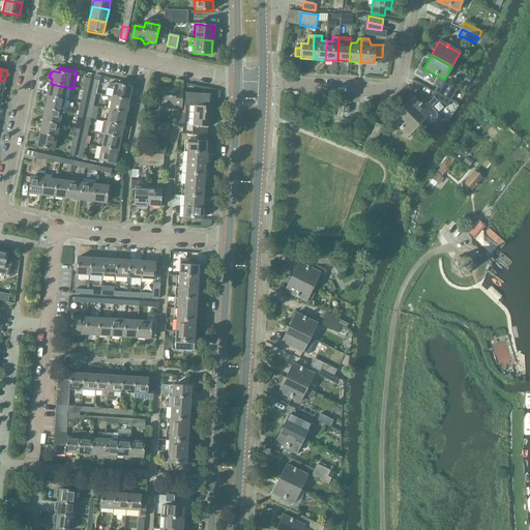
[(83,90),(88,92),(91,79),(86,78),(85,80),(82,79),(81,86),(84,87),(83,90)]
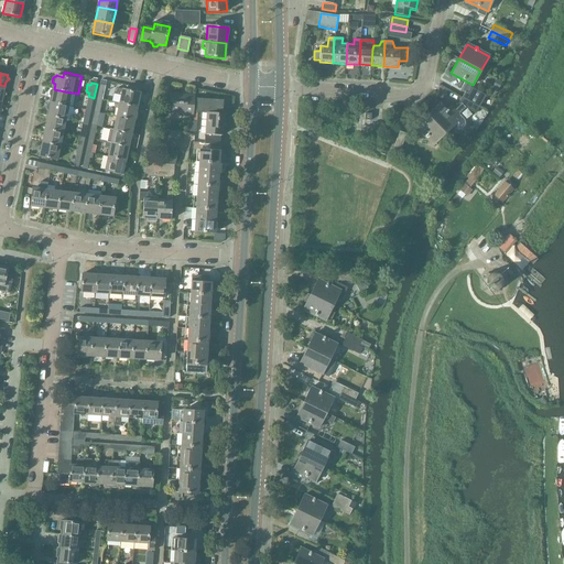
[(462,98),(479,107),(486,95),(470,87),(467,93),(465,91),(462,98)]
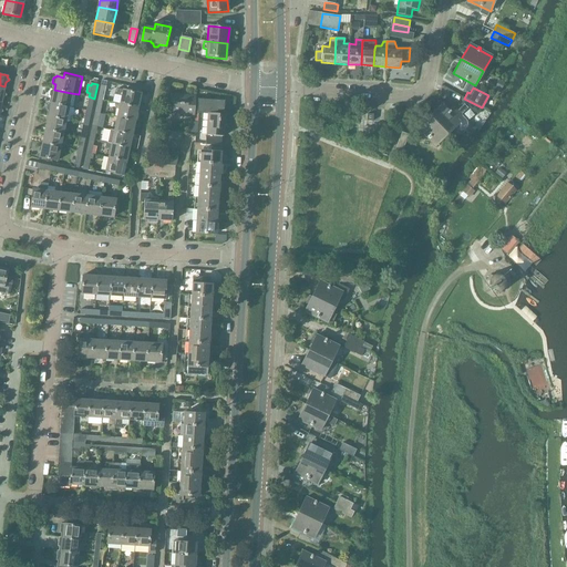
[(141,94),(117,89),(116,94),(122,96),(120,104),(137,107),(141,94)]
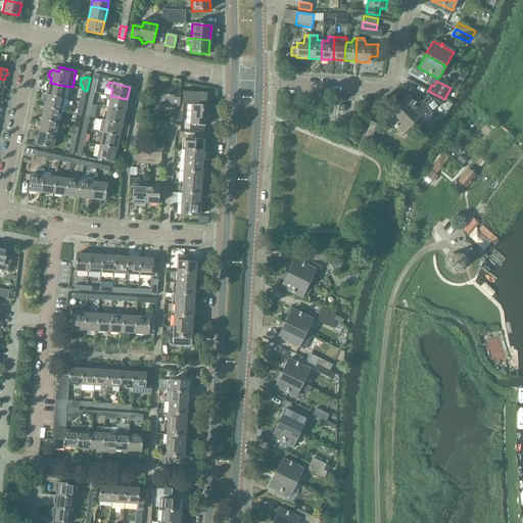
[(47,95),(63,98),(65,86),(50,83),(49,83),(48,83),(46,84),(45,88),(47,90),(48,90),(47,95)]
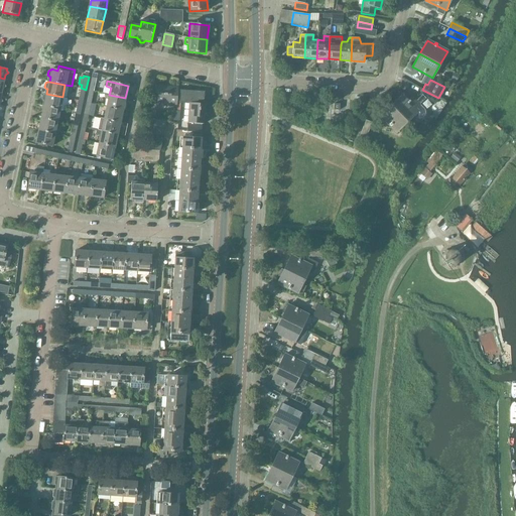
[(176,107),(176,103),(177,92),(177,87),(154,86),(154,94),(157,94),(156,105),(176,107)]
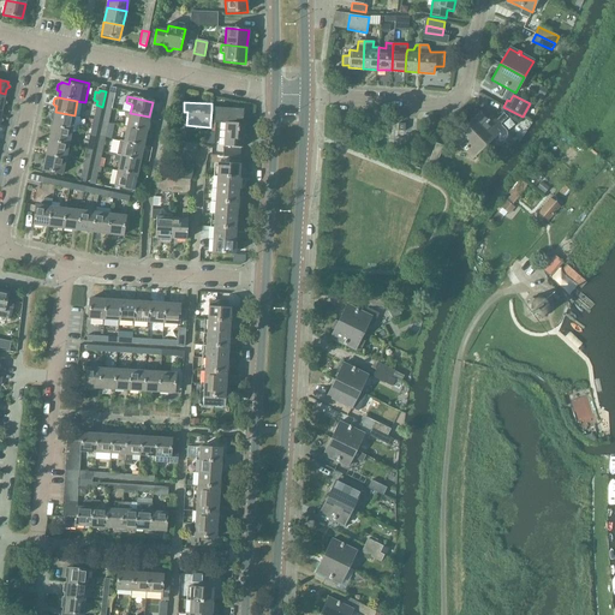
[(210,123),(225,123),(242,124),(243,111),(222,109),(222,108),(215,107),(214,109),(212,109),(210,123)]
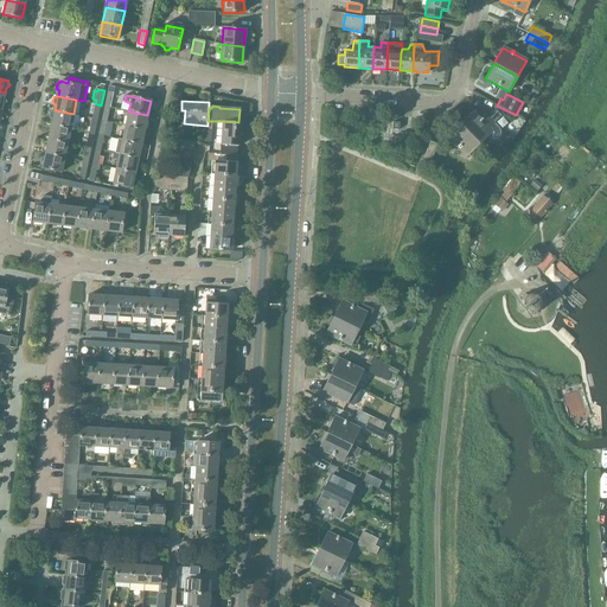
[(516,115),(497,106),(493,112),(496,113),(500,115),(512,122),(516,115)]
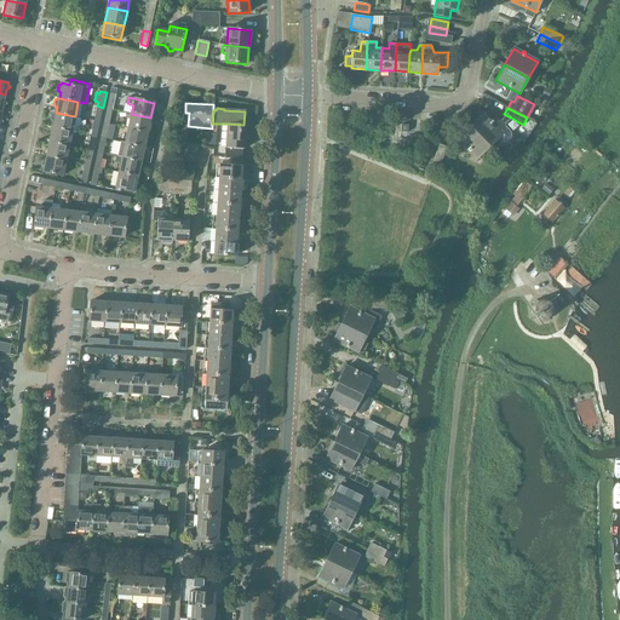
[(56,113),(52,127),(72,131),(75,116),(56,113)]
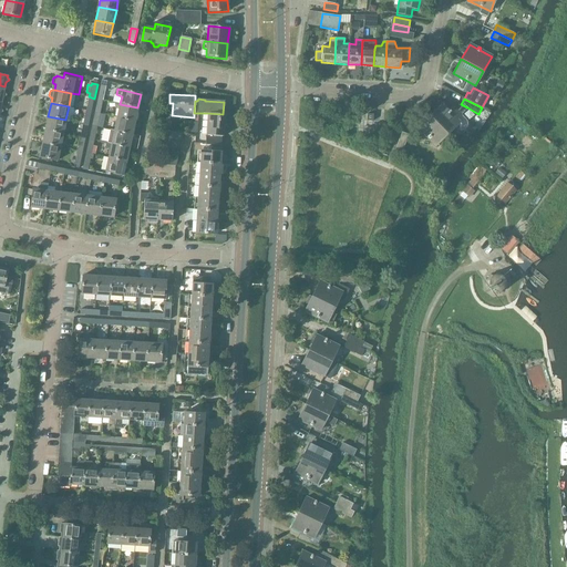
[(137,107),(120,104),(117,117),(135,121),(137,107)]
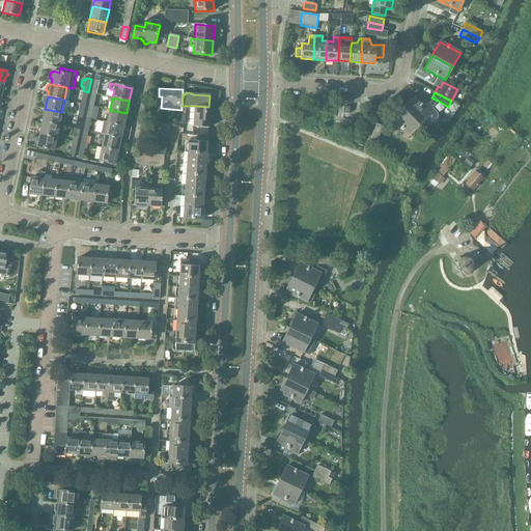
[(425,119),(426,120),(427,121),(429,122),(430,122),(432,122),(434,122),(435,121),(436,121),(437,120),(437,119),(438,118),(438,117),(438,116),(438,115),(438,114),(437,113),(437,112),(431,107),(438,101),(434,99),(428,104),(424,100),(420,104),(414,98),(402,109),(419,126),(425,119)]
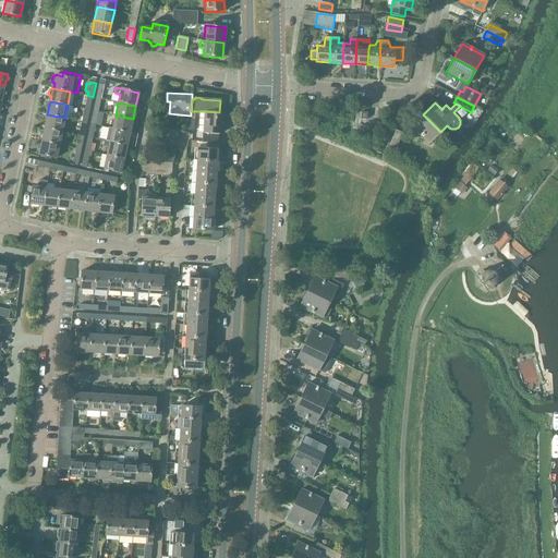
[(223,112),(219,112),(204,111),(202,142),(217,143),(218,134),(220,134),(220,123),(222,124),(223,112)]
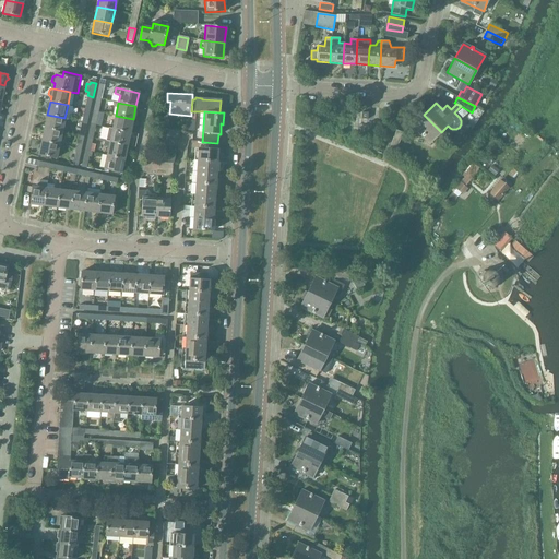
[(47,115),(45,128),(62,132),(64,118),(47,115)]
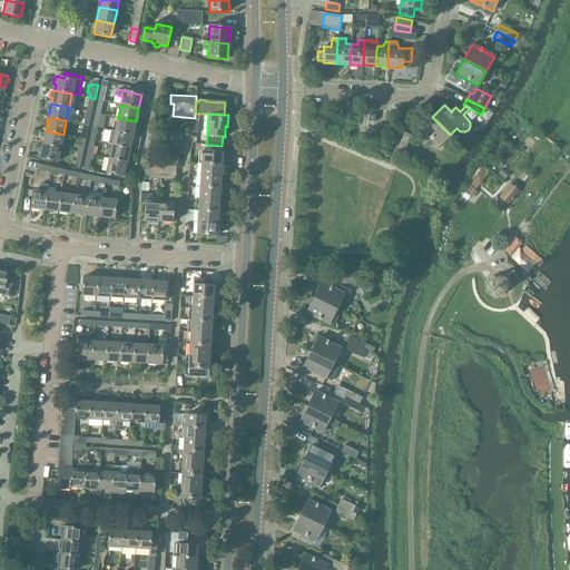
[(450,135),(432,117),(420,128),(438,146),(450,135)]
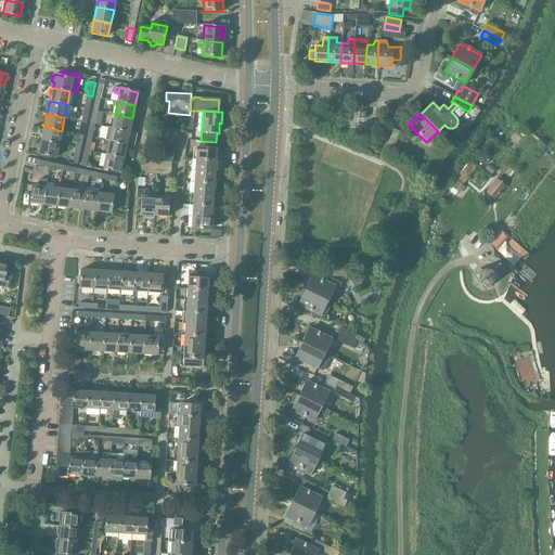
[(129,131),(132,118),(115,115),(112,128),(129,131)]
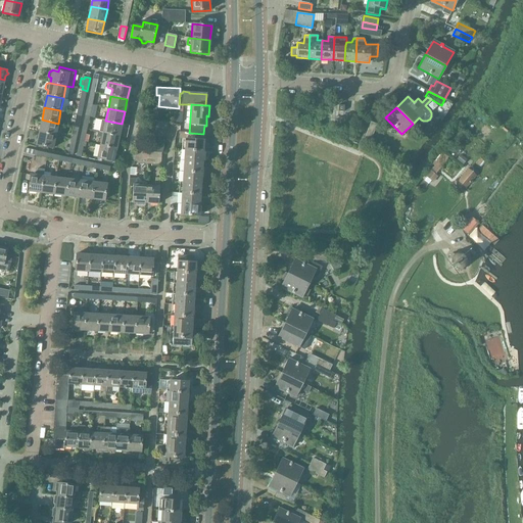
[(42,120),(39,132),(55,136),(58,124),(42,120)]
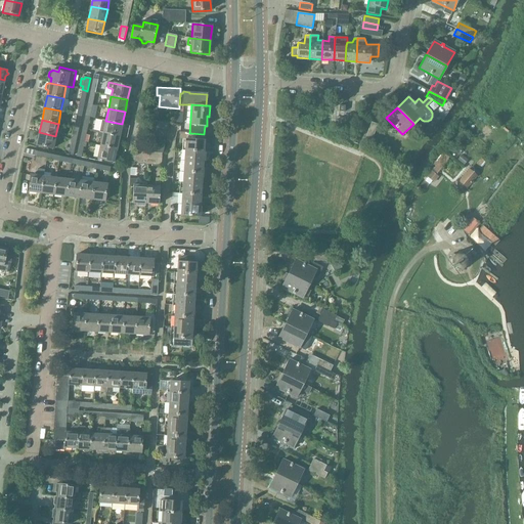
[(105,121),(102,133),(119,136),(122,124),(105,121)]
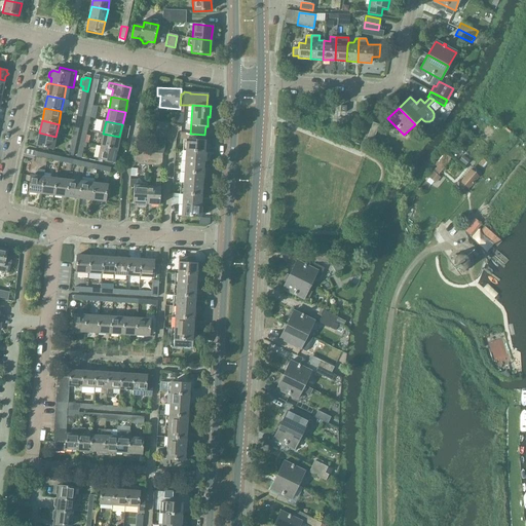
[(155,121),(155,128),(167,130),(168,124),(170,123),(159,121),(155,121)]
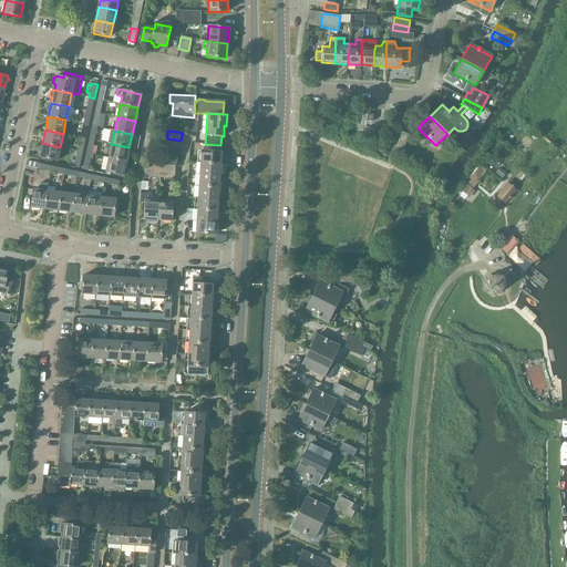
[(409,134),(408,134),(401,132),(394,151),(402,153),(409,134)]
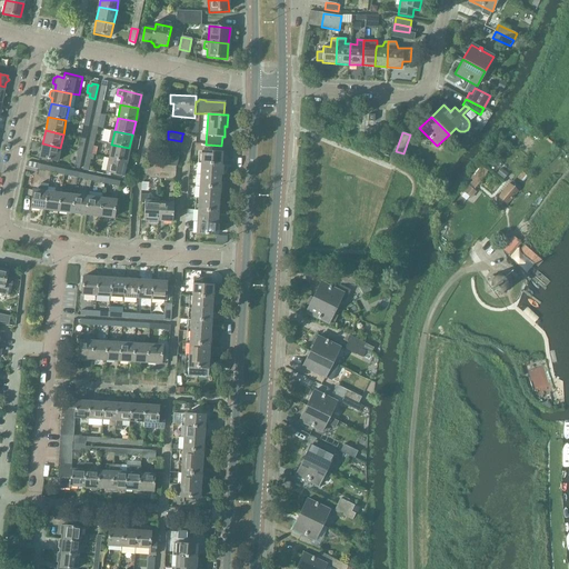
[(60,148),(42,143),(39,158),(57,161),(60,148)]
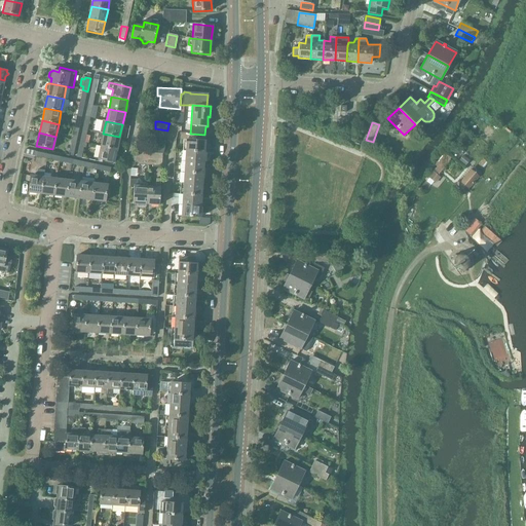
[(117,149),(119,137),(103,134),(99,133),(98,137),(102,138),(101,146),(117,149)]
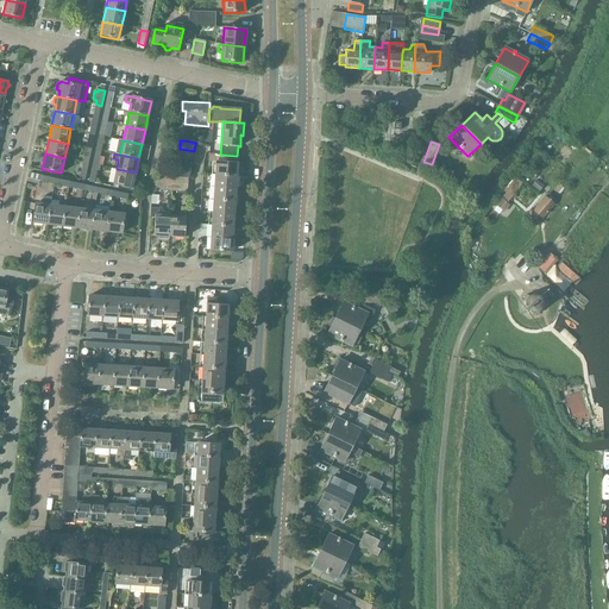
[(236,176),(237,163),(215,162),(214,175),(236,176)]
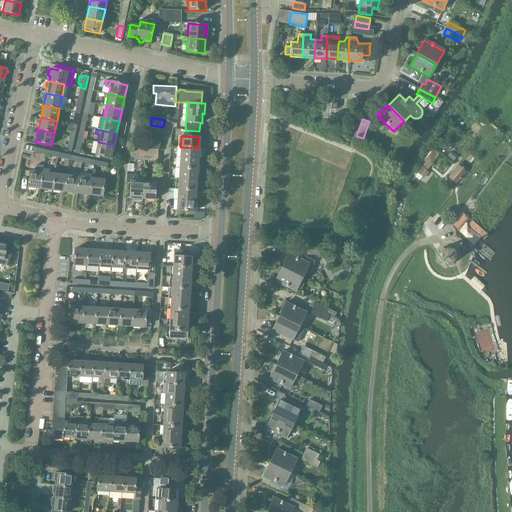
[(154,137),(151,148),(159,149),(161,138),(154,137)]
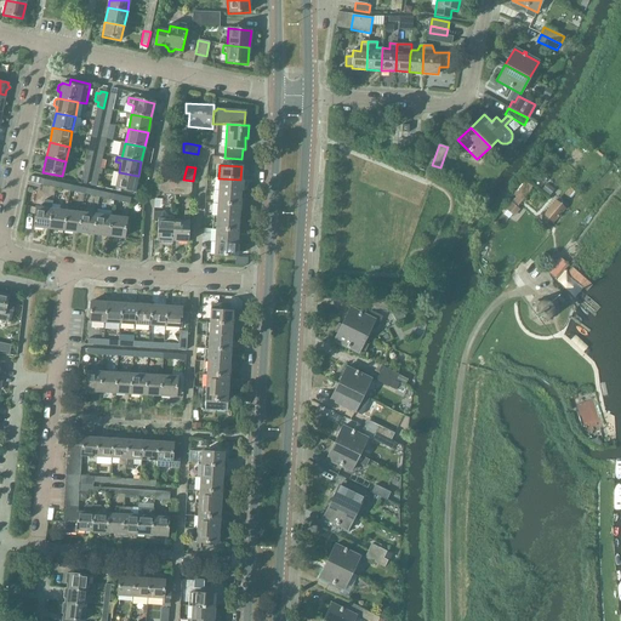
[(135,192),(138,176),(119,172),(115,187),(135,192)]
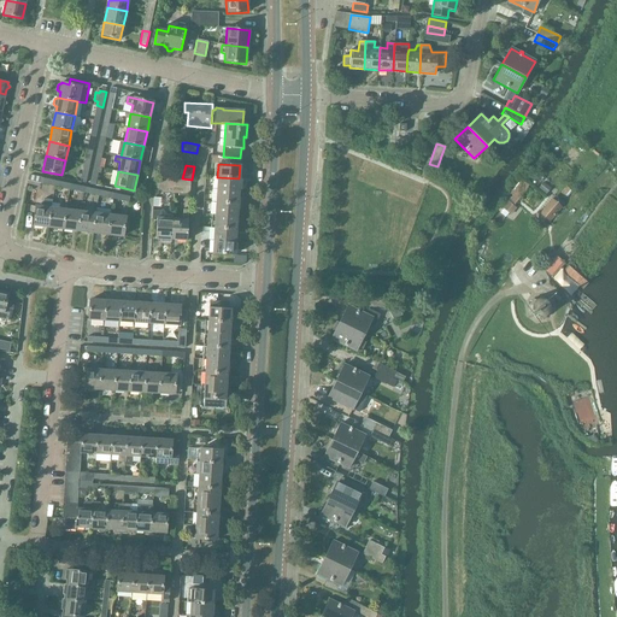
[(239,191),(239,178),(217,177),(217,189),(239,191)]
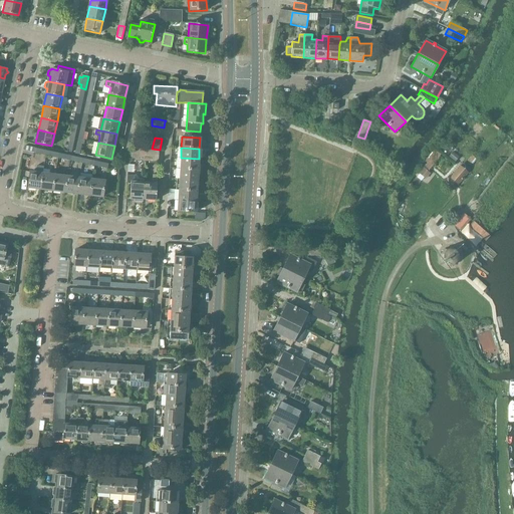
[(159,150),(133,149),(132,161),(139,161),(139,152),(146,152),(146,156),(159,156),(159,150)]
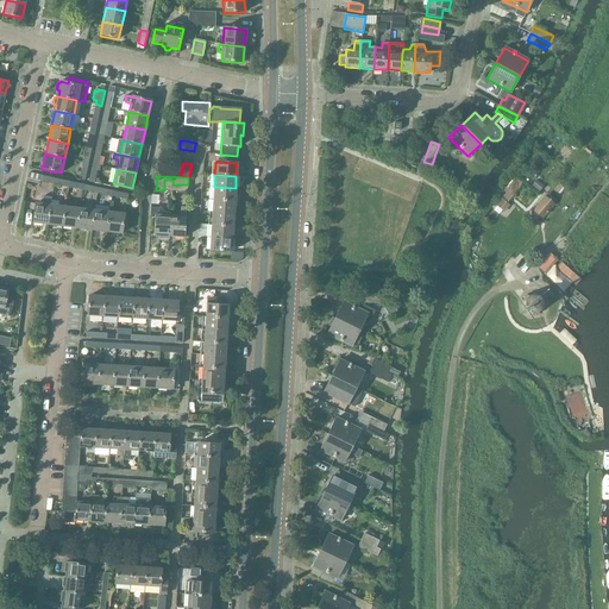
[(164,180),(164,190),(187,192),(188,184),(173,184),(173,180),(164,180)]
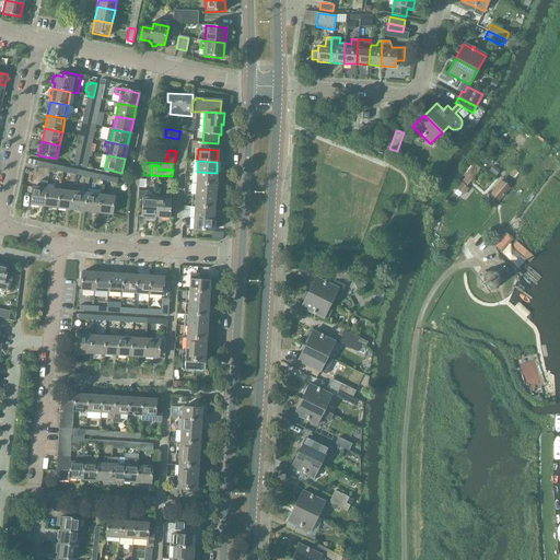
[(216,185),(217,173),(197,172),(196,184),(216,185)]
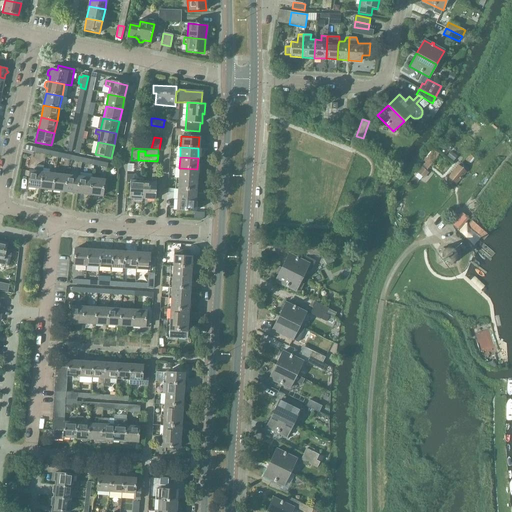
[(458,164),(448,176),(456,183),(467,171),(458,164)]
